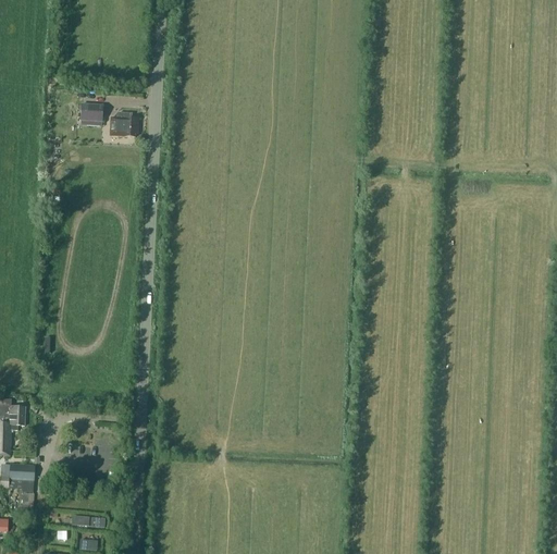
[(77,114),(78,99),(72,99),(72,110),(60,110),(60,120),(73,121),(74,114),(77,114)]
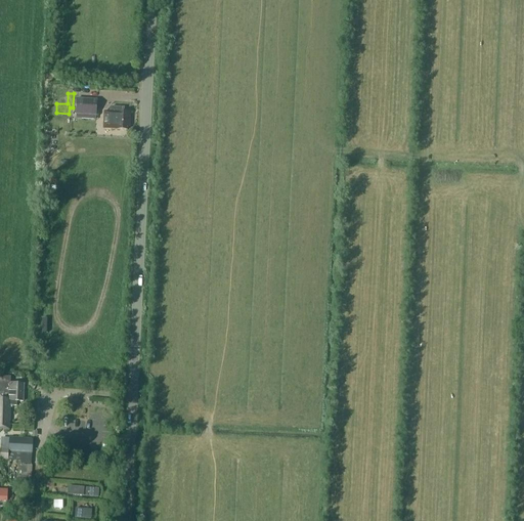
[(76,112),(96,113),(97,96),(76,95),(76,112)]
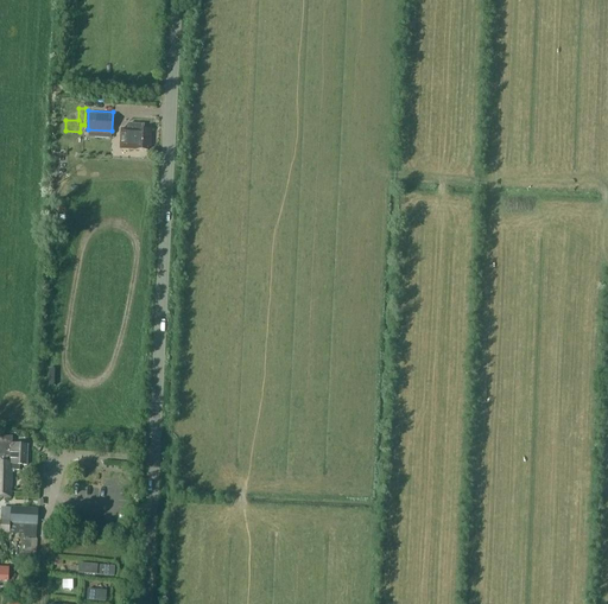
[(120,145),(130,145),(130,147),(149,148),(149,144),(150,144),(151,126),(144,126),(144,120),(131,119),(130,125),(121,125),(120,145)]
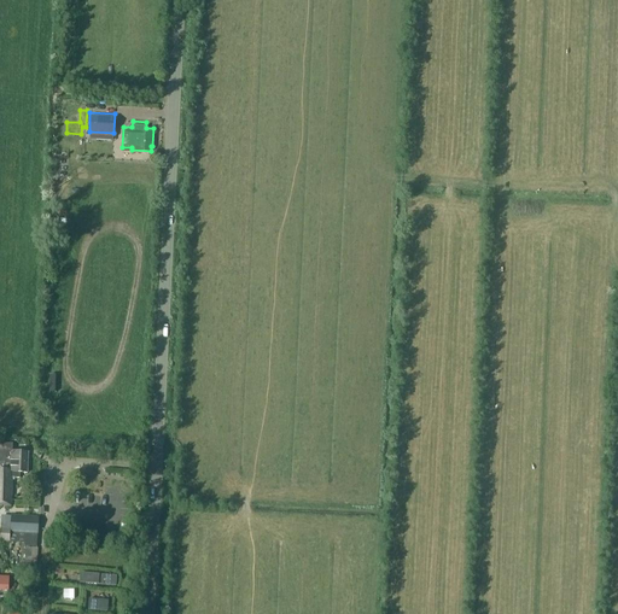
[(0,502),(12,503),(13,474),(19,474),(21,469),(28,469),(28,448),(4,448),(0,446),(0,502)]
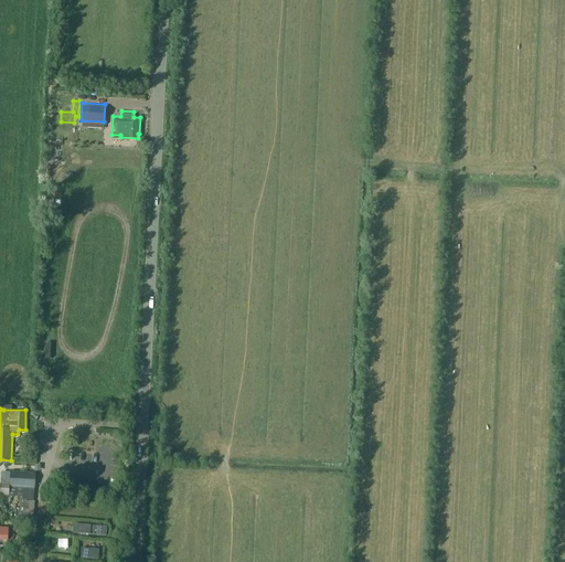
[(34,497),(35,469),(11,468),(10,481),(1,481),(0,494),(23,495),(23,497),(34,497)]
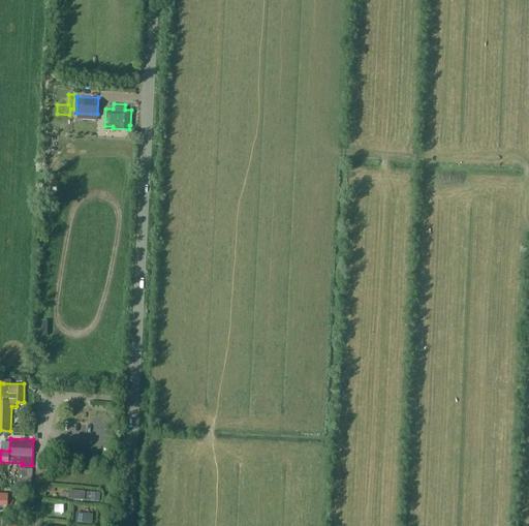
[(44,453),(43,465),(52,465),(53,453),(44,453)]
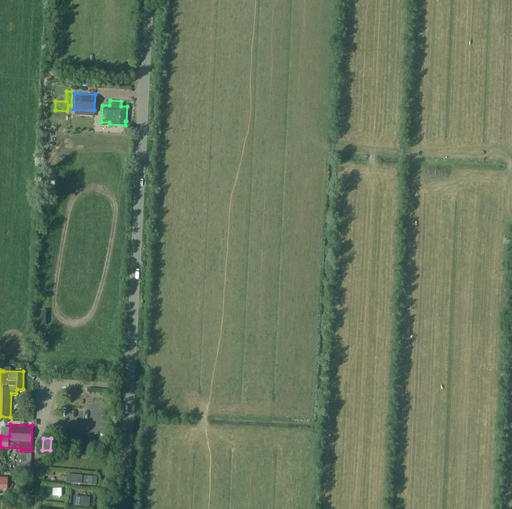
[(20,462),(30,463),(31,451),(22,450),(20,462)]
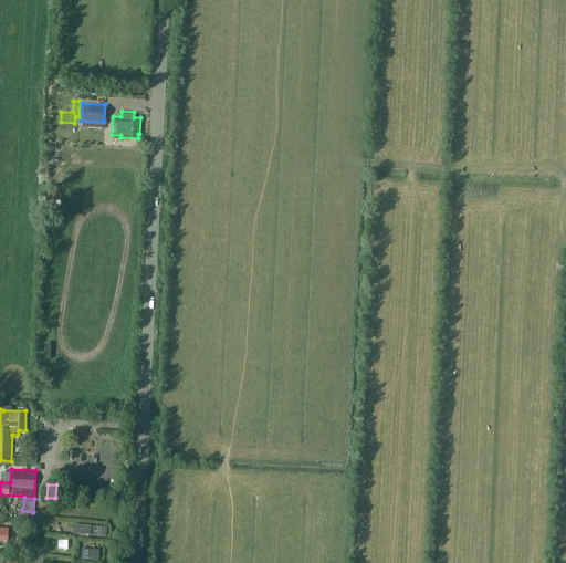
[(108,533),(108,523),(73,522),(73,532),(108,533)]
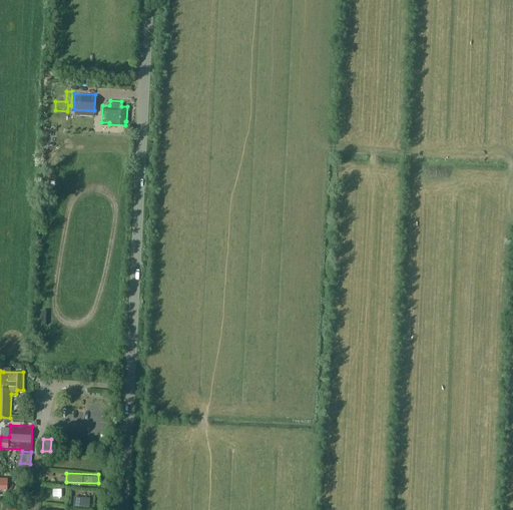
[(0,487),(8,488),(8,476),(0,475),(0,487)]
